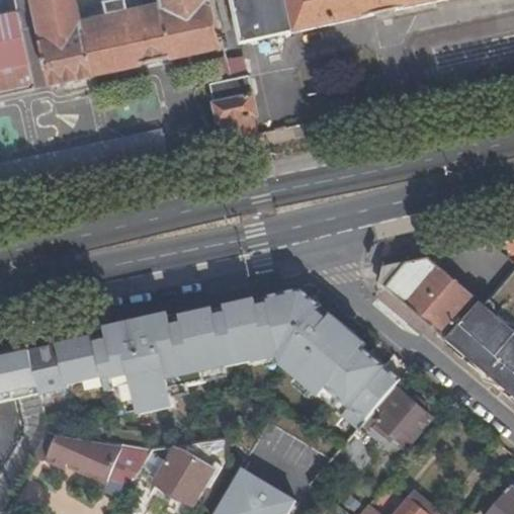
[(0,13),(14,11),(11,0),(0,0),(0,13)]
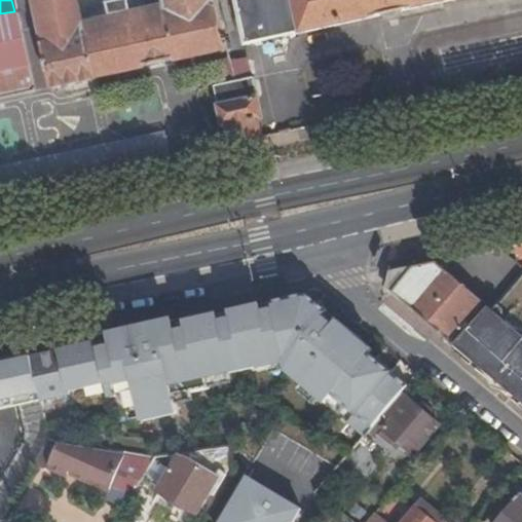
[(159,0),(161,7),(140,11),(137,0),(33,0),(42,43),(38,44),(48,87),(95,77),(95,75),(223,48),(220,29),(232,26),(226,0),(222,0),(213,2),(212,0),(232,0),(243,43),(261,38),(263,51),(282,46),(280,35),(438,0),(159,0)]
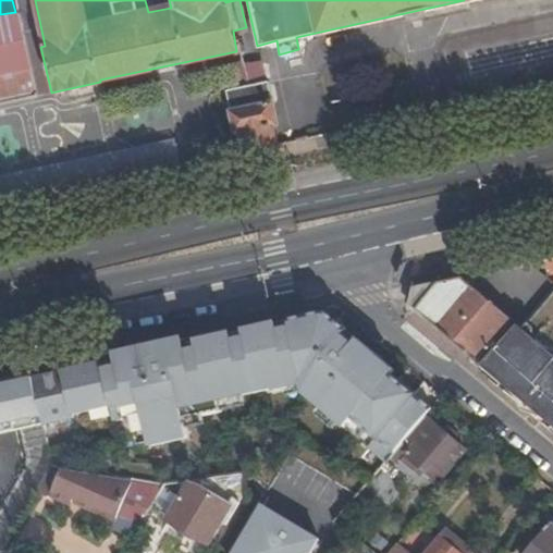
[(0,101),(34,94),(15,12),(0,14),(0,101)]
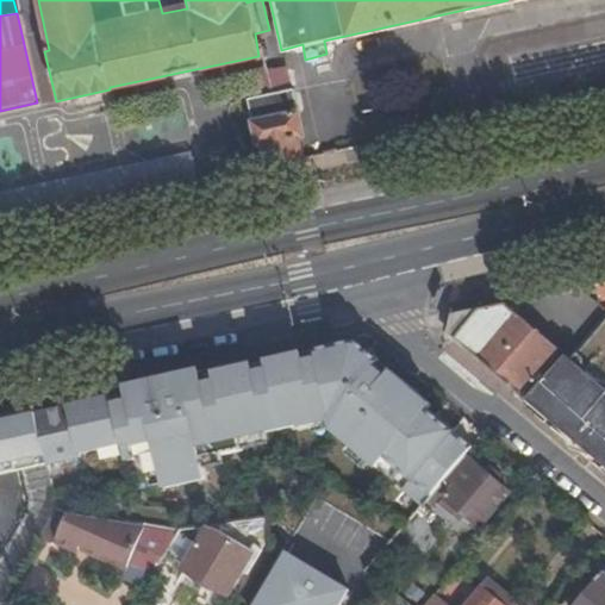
[(249,66),(255,95),(267,93),(266,89),(262,69),(261,63),(249,66)]
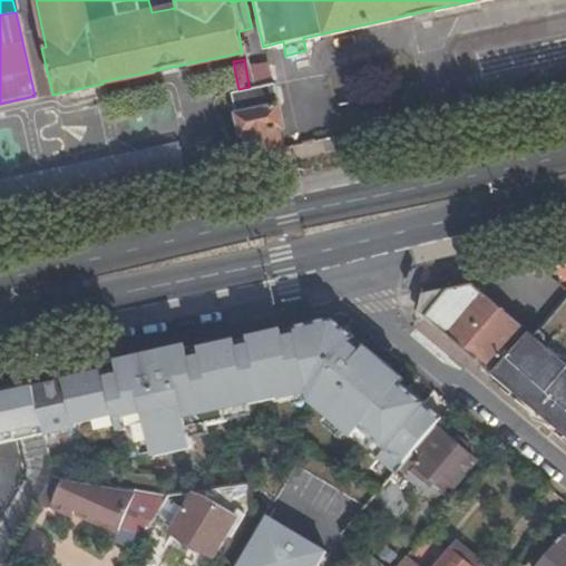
[(251,64),(245,65),(249,84),(255,83),(251,64)]
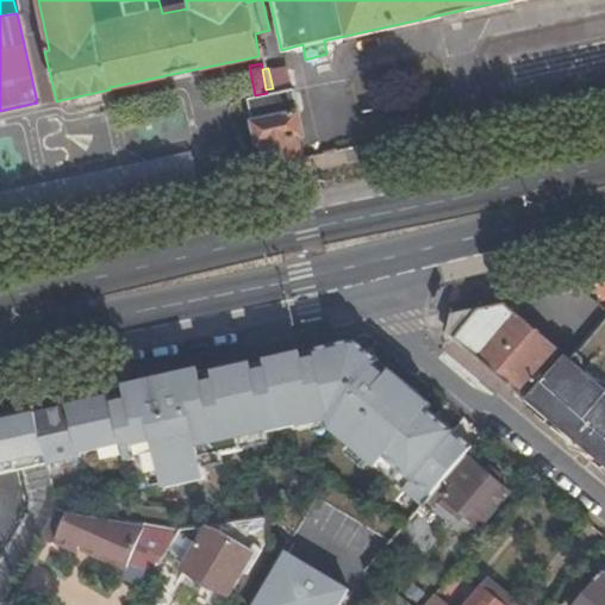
[(260,143),(264,164),(284,161),(298,157),(293,136),(299,135),(289,88),(267,93),(255,95),(243,99),(254,144),(260,143)]
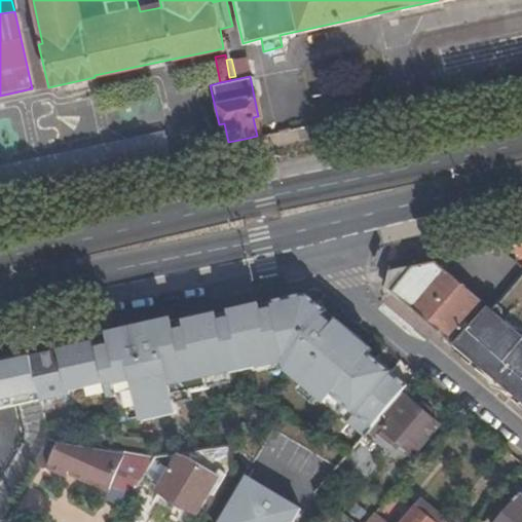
[(0,192),(31,185),(95,172),(173,154),(168,128),(0,164),(0,192)]
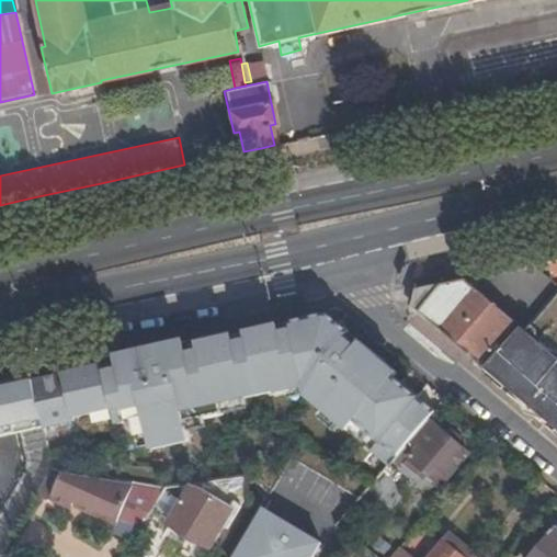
[(556,241),(546,245),(549,259),(556,257),(556,241)]
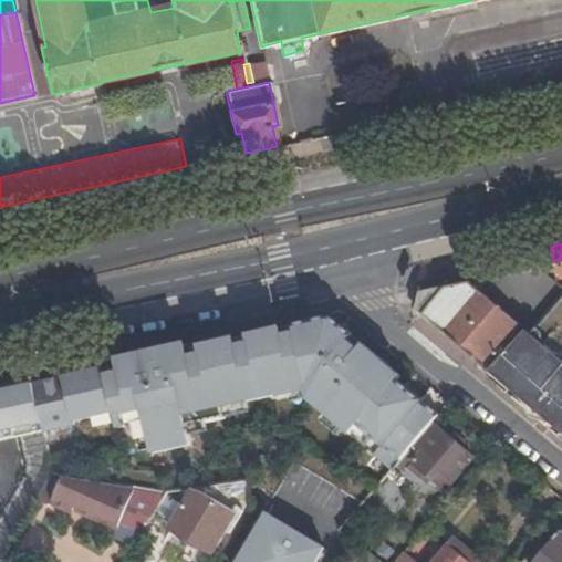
[(561,259),(554,261),(545,263),(561,276),(561,259)]
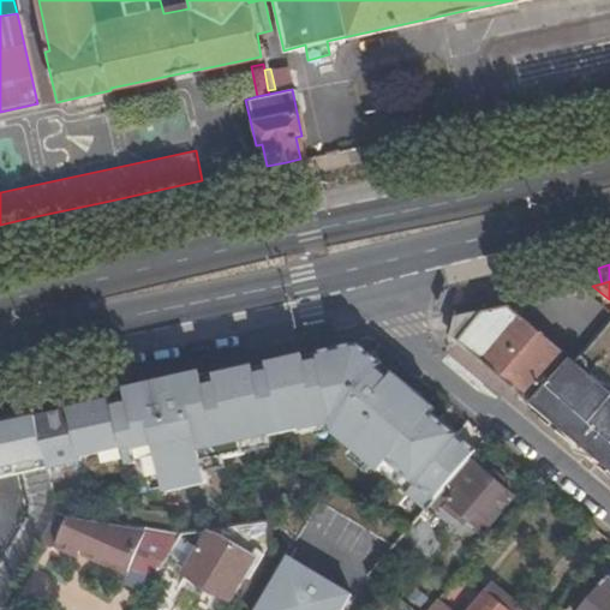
[(532,377),(556,348),(506,305),(454,316),(449,335),(527,400),(540,384),(532,377)]
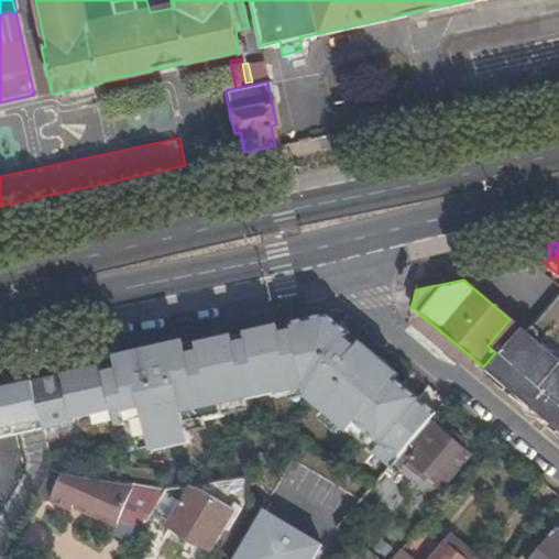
[(486,370),(558,431),(558,292),(527,331),(522,327),(486,370)]
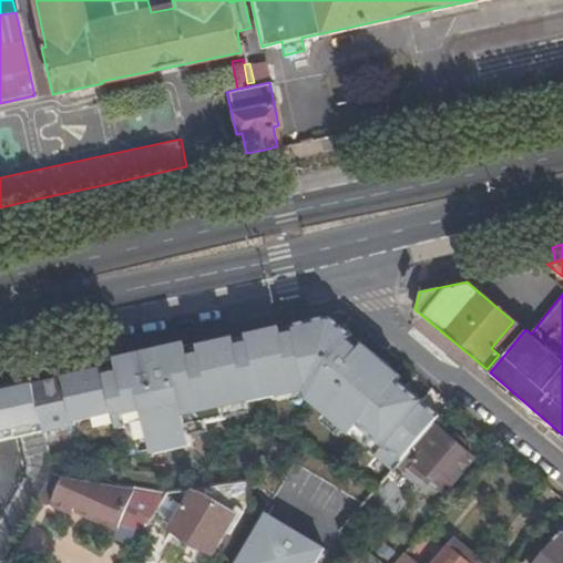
[(337,425),(388,365),(334,316),(286,326),(298,384),(300,395),(306,393),(307,402),(337,425)]
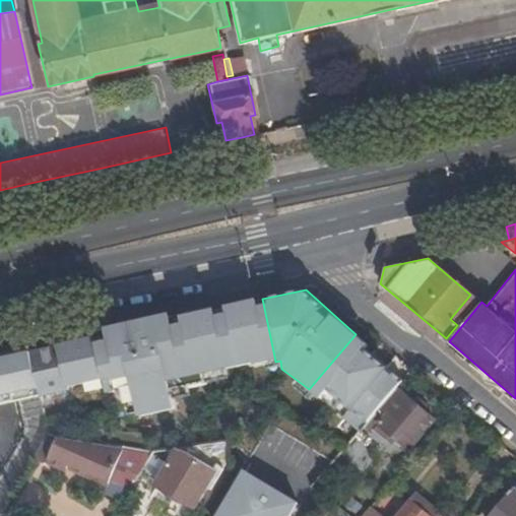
[(273,351),(262,299),(222,308),(169,320),(168,315),(124,324),(130,350),(143,412),(173,407),(170,390),(205,383),(203,373),(253,364),(253,365),(275,362),(273,351)]
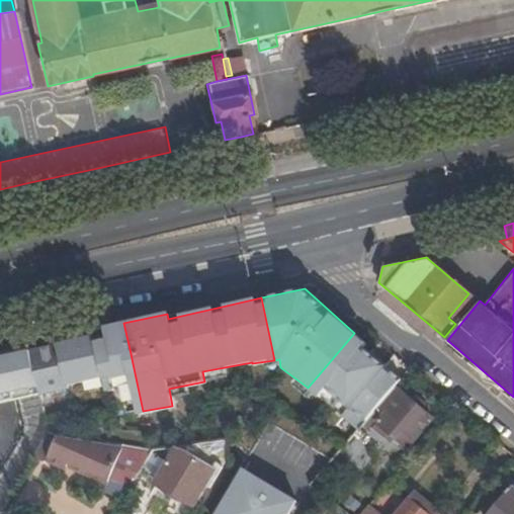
[(130,349),(123,323),(105,327),(106,332),(69,340),(27,349),(37,392),(66,384),(66,381),(102,374),(105,389),(132,383),(137,413),(143,411),(130,349)]
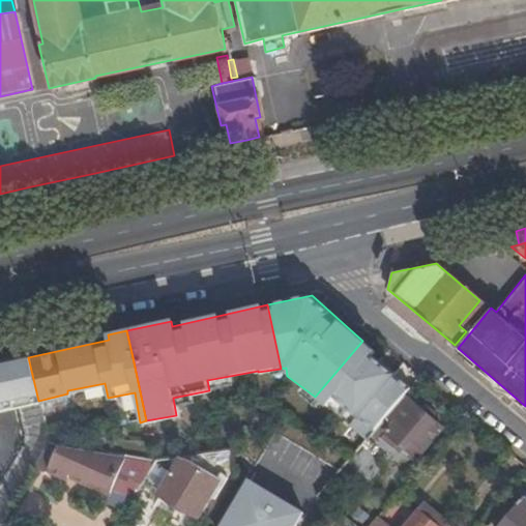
[(403,396),(410,387),(371,354),(374,350),(362,341),(315,397),(355,428),(368,437),(385,416),(403,396)]
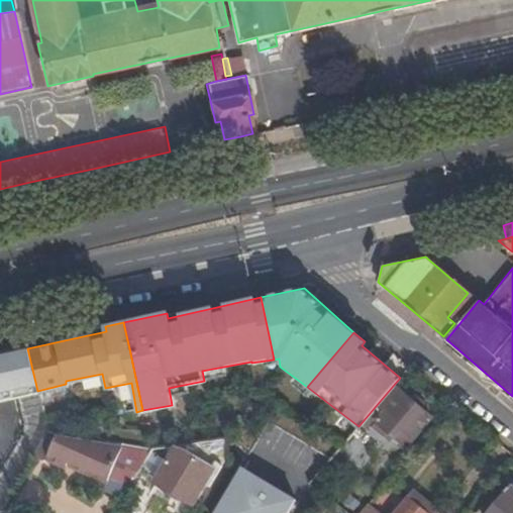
[(27,348),(26,343),(0,348),(0,405),(38,396),(37,391),(27,348)]
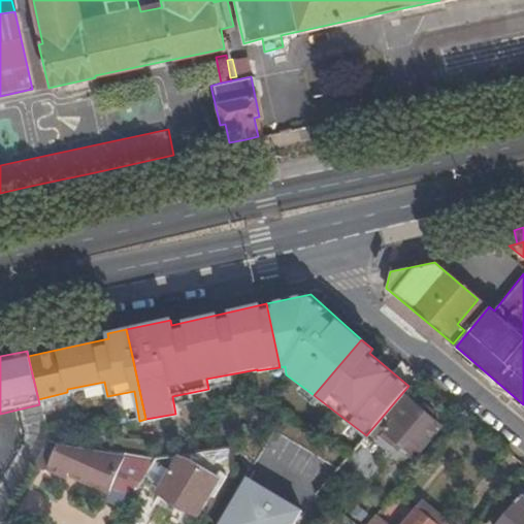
[(437,424),(401,394),(384,415),(391,421),(384,429),(413,454),(437,424)]
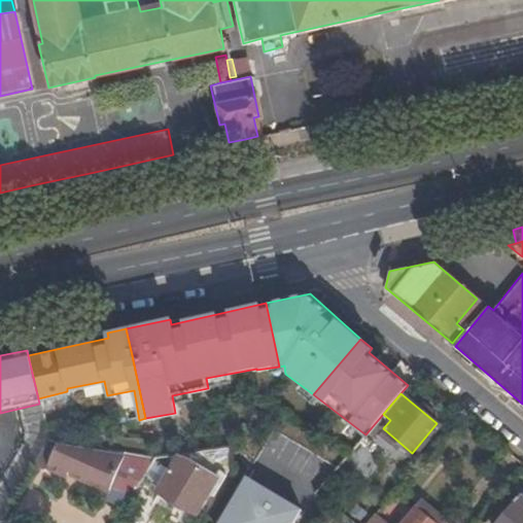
[(62,442),(47,440),(42,448),(57,453),(62,442)]
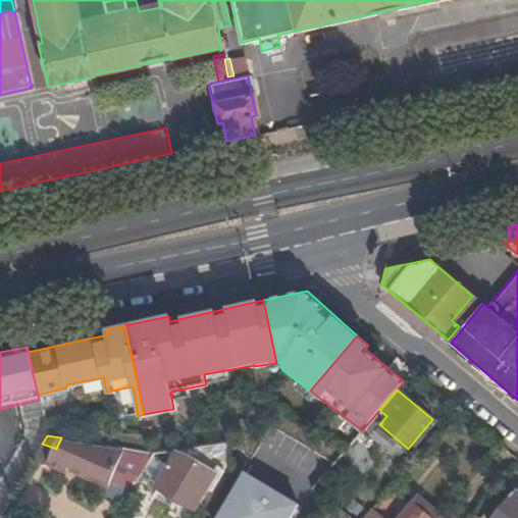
[(152,452),(131,449),(61,437),(56,449),(49,460),(66,468),(68,463),(112,485),(113,482),(128,491),(152,452)]
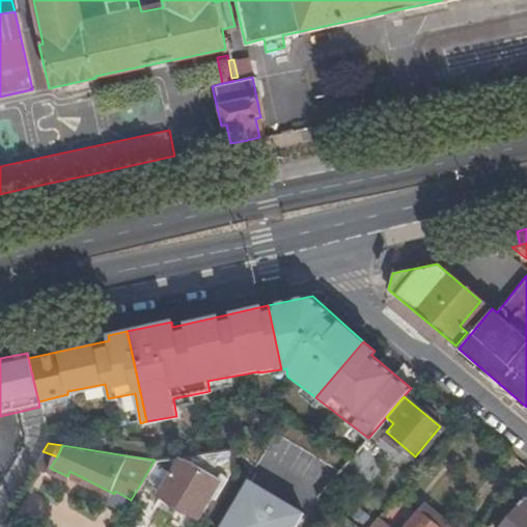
[(216,479),(177,456),(153,499),(170,510),(174,504),(194,516),(216,479)]
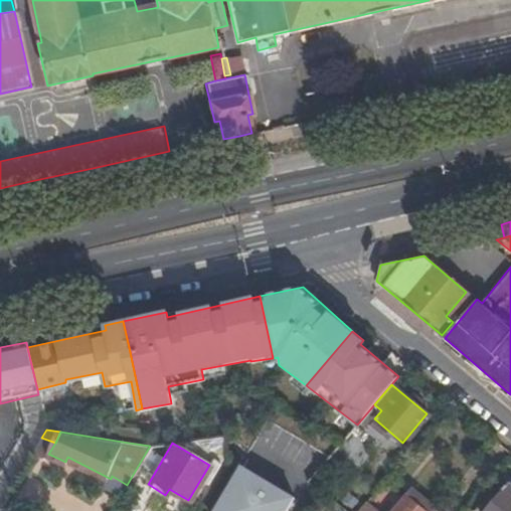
[(283,510),(293,496),(240,465),(212,510),(283,510)]
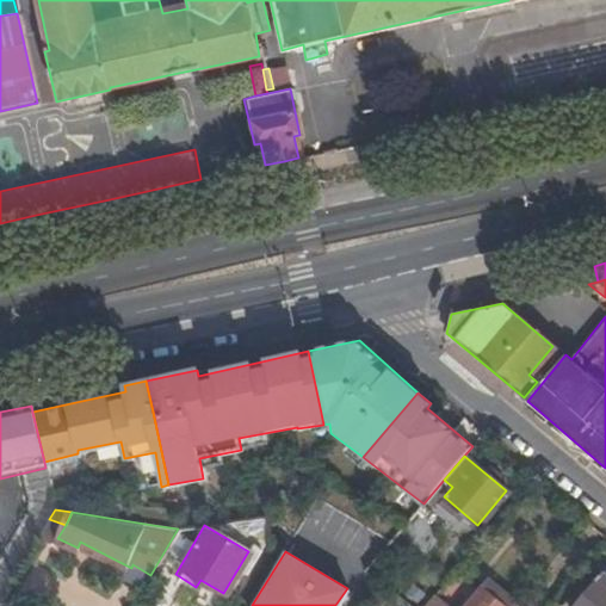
[(605,605),(605,574),(603,572),(573,605),(605,605)]
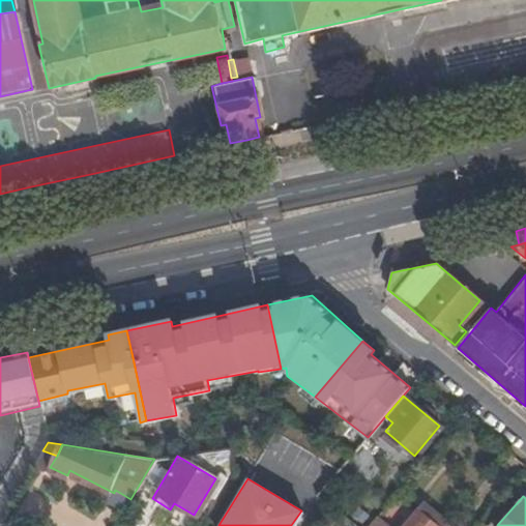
[(98,525),(106,514),(94,507),(83,525),(98,525)]
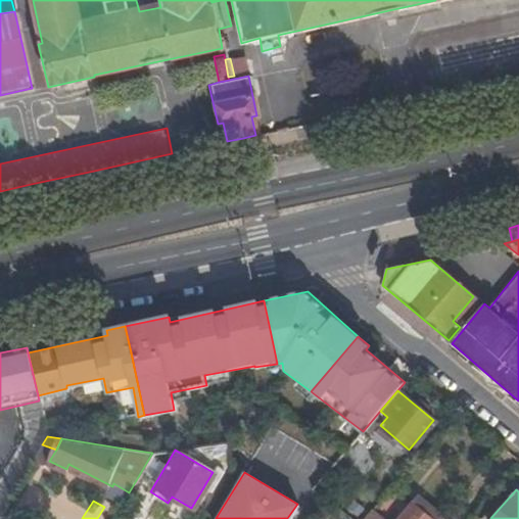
[(434,518),(414,501),(397,518),(434,518)]
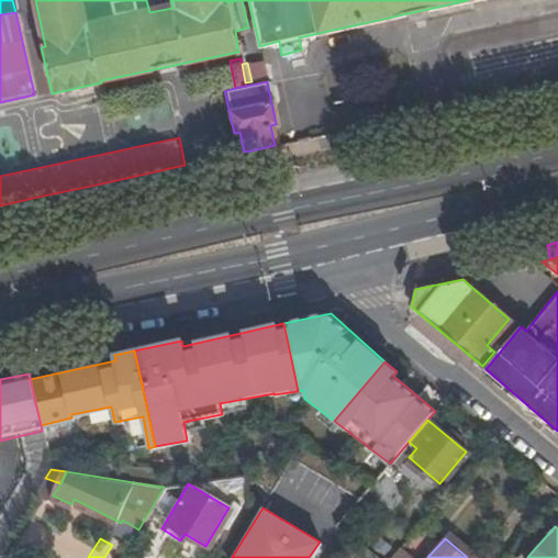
[(410,557),(398,547),(388,557),(410,557)]
